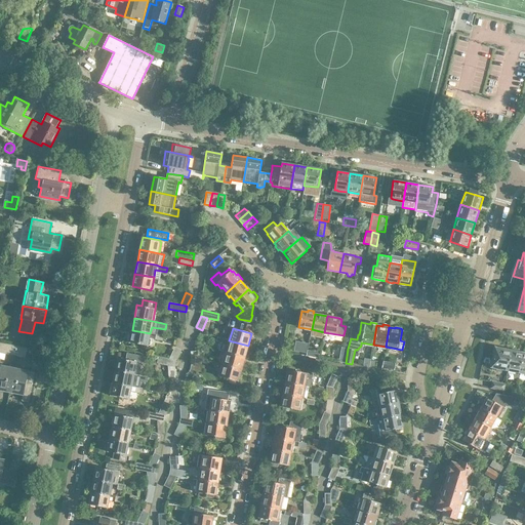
[(150,333),(132,330),(129,342),(148,346),(150,333)]
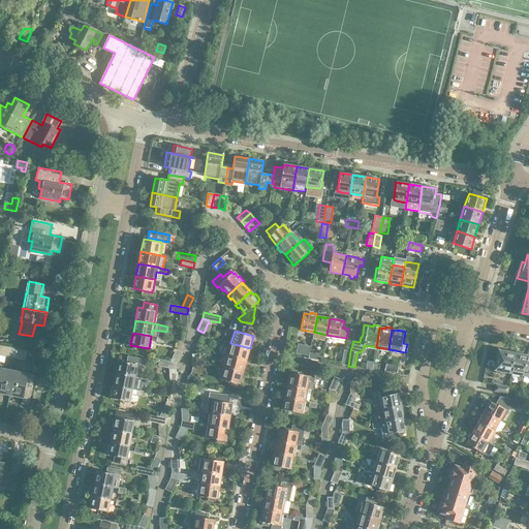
[(229,347),(227,354),(246,360),(250,348),(230,343),(220,340),(219,344),(229,347)]
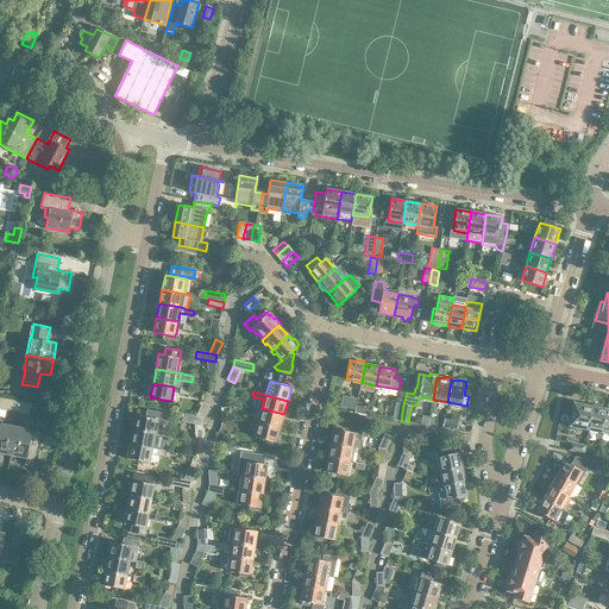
[(0,408),(19,413),(20,409),(13,407),(14,400),(0,396),(0,408)]
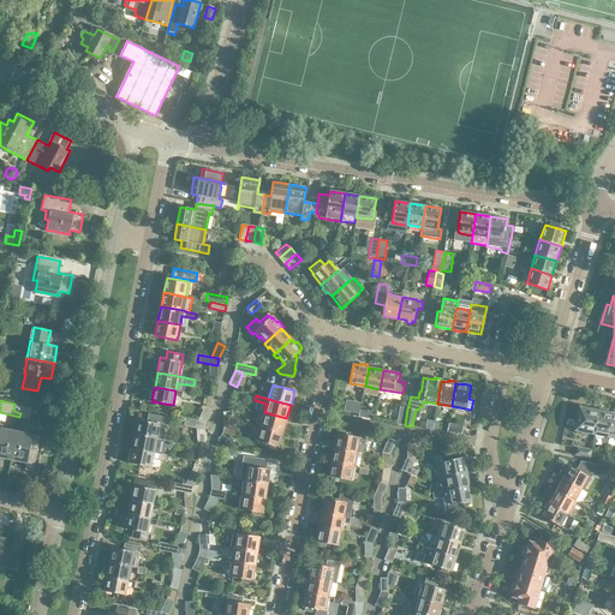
[(362,402),(346,400),(345,411),(359,413),(362,402)]
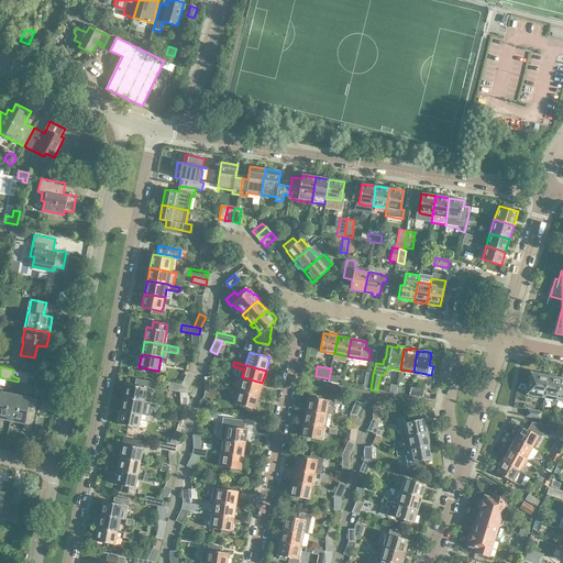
[(19,378),(18,382),(26,384),(29,373),(13,370),(12,376),(19,378)]
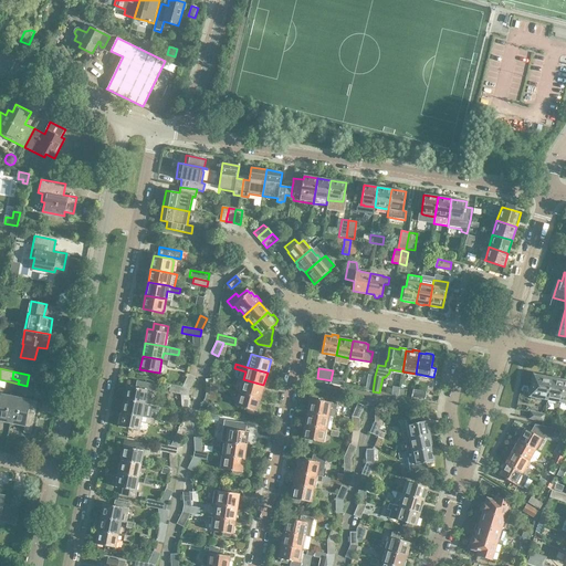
[(375,376),(368,374),(365,390),(373,391),(375,376)]
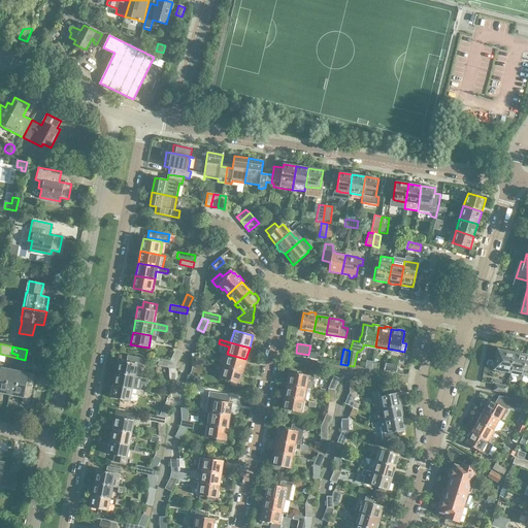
[(176,350),(171,361),(176,362),(182,352),(176,350)]
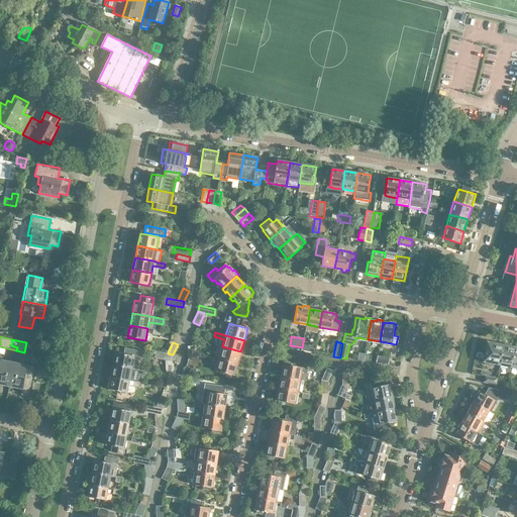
[(484,362),(500,365),(504,345),(487,342),(487,343),(485,344),(485,348),(486,349),(484,362)]
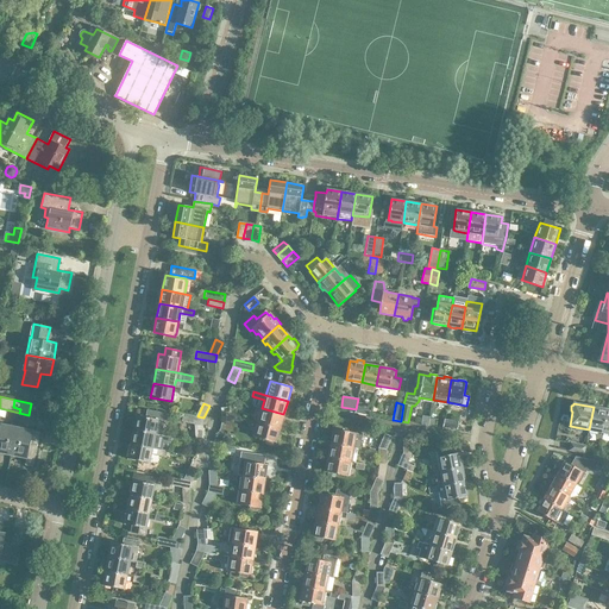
[(594,407),(589,429),(603,433),(608,409),(602,408),(602,406),(594,405),(594,407)]
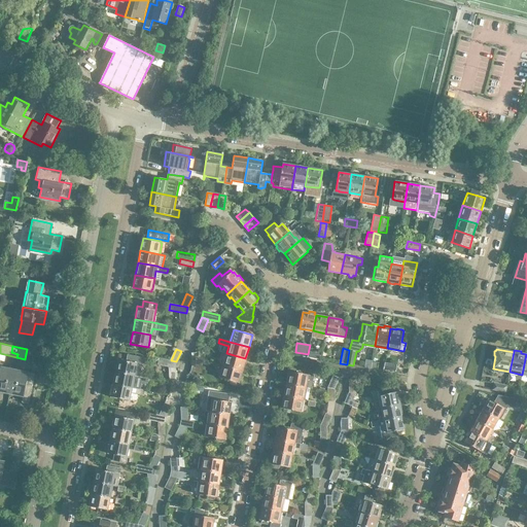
[(245,358),(226,353),(223,365),(242,371),(245,358)]
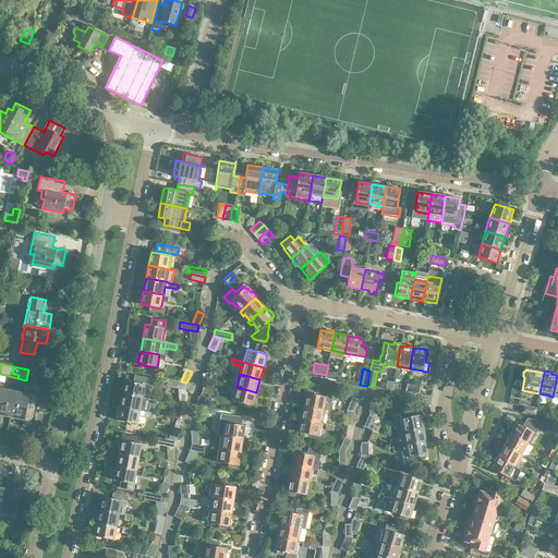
[(125,380),(123,393),(142,398),(142,399),(148,400),(153,379),(135,376),(134,383),(125,380)]
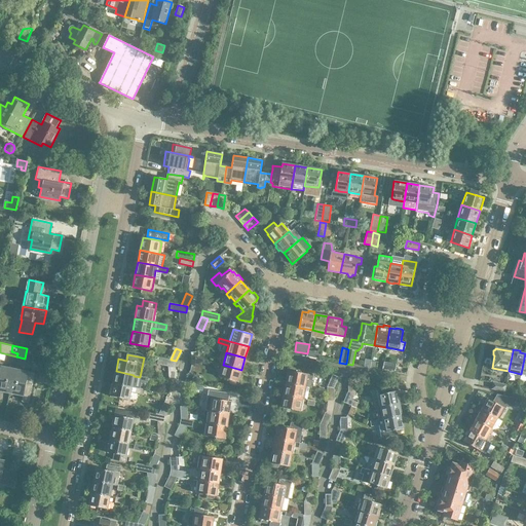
[(171,360),(159,358),(157,364),(168,366),(175,368),(176,361),(171,360)]
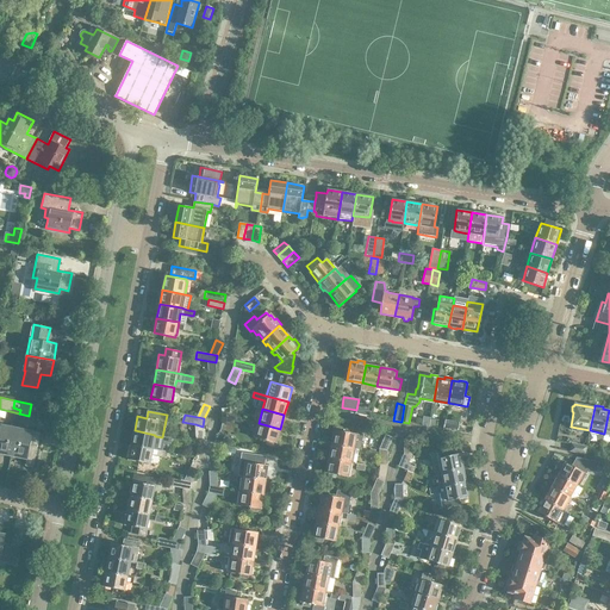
[(444,419),(443,428),(458,430),(460,422),(444,419)]
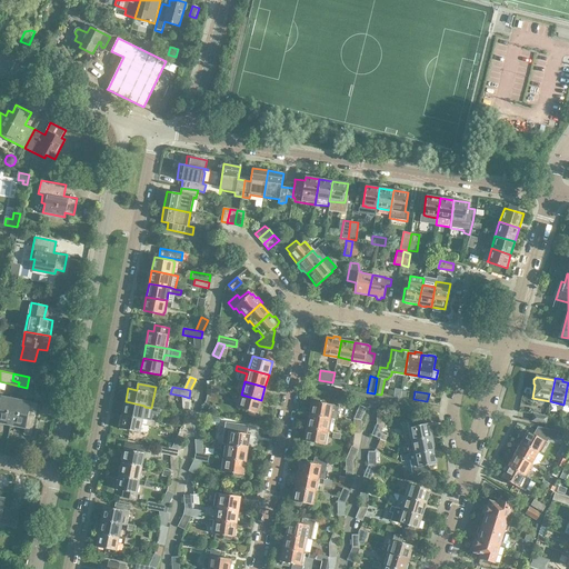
[(215,396),(208,395),(207,400),(220,403),(221,397),(215,396)]
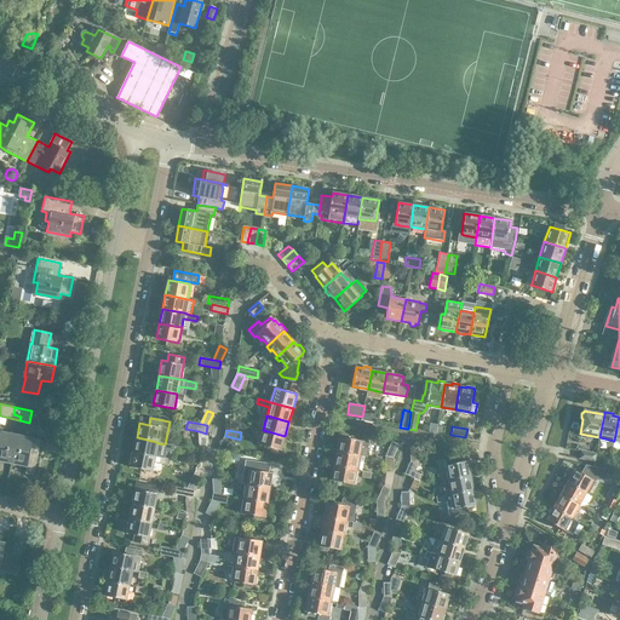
[(285,436),(263,430),(259,445),(270,448),(271,452),(277,453),(280,451),(281,451),(285,436)]
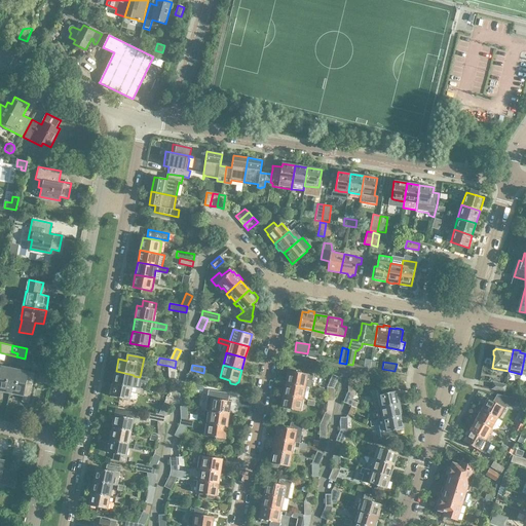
[(0,391),(9,393),(14,369),(0,366),(0,391)]
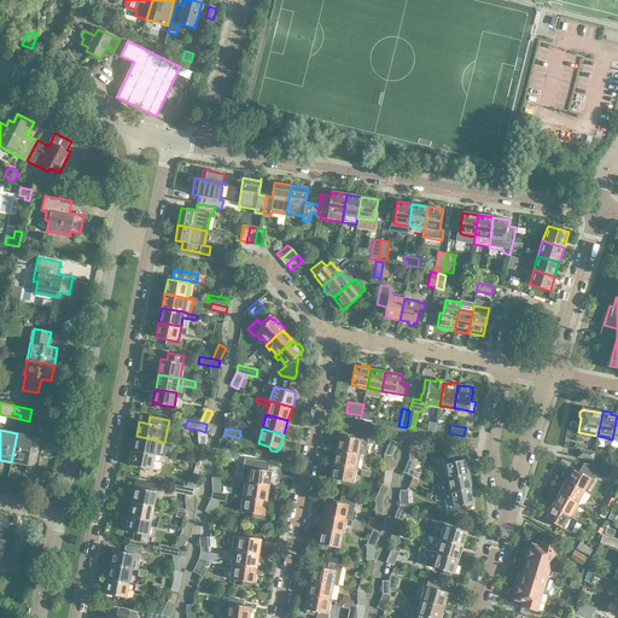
[(17,433),(11,462),(25,466),(24,472),(33,474),(40,438),(17,433)]
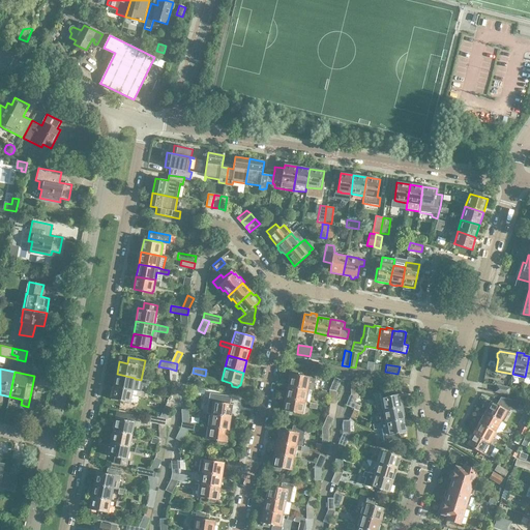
[(199,375),(193,373),(187,384),(193,386),(199,375)]
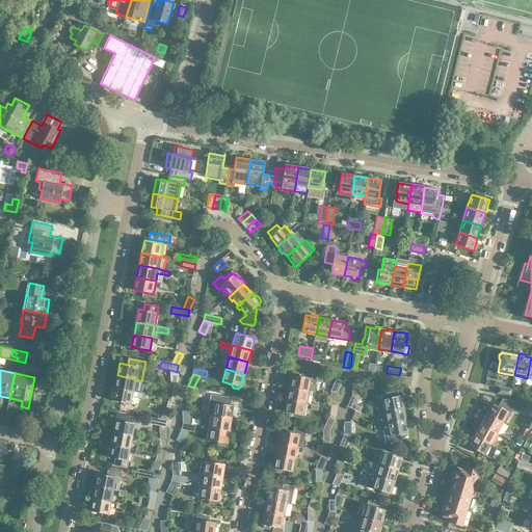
[(292,374),(290,388),(308,391),(311,378),(292,374)]
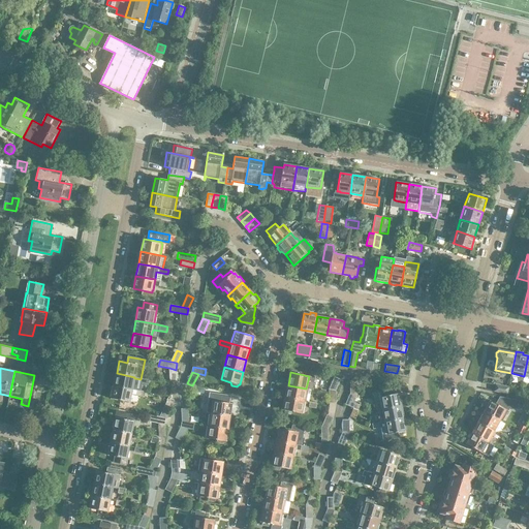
[(117,373),(114,385),(132,390),(134,377),(117,373)]
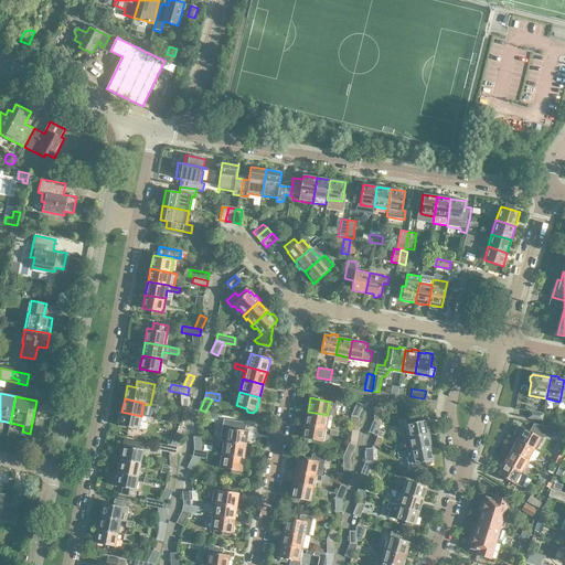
[(352,416),(359,417),(363,405),(358,403),(352,416)]
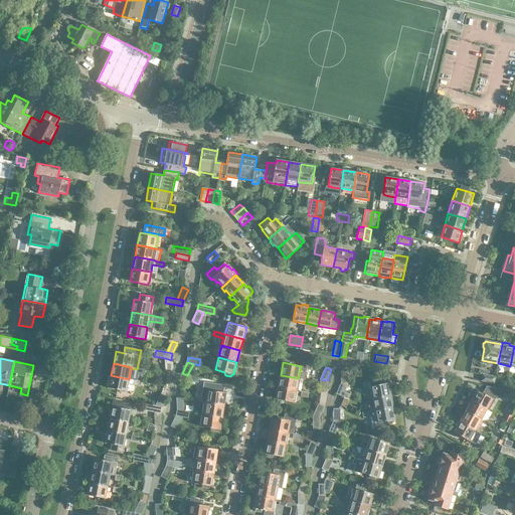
[(483,374),(482,380),(494,383),(495,377),(483,374)]
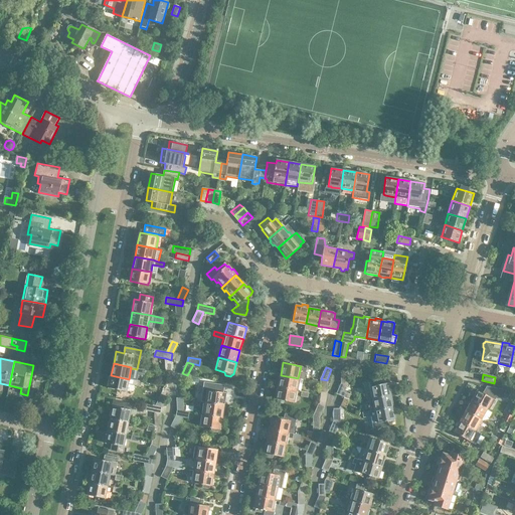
[(129,379),(111,375),(109,387),(127,391),(128,384),(141,386),(142,381),(135,379),(135,380),(129,379)]
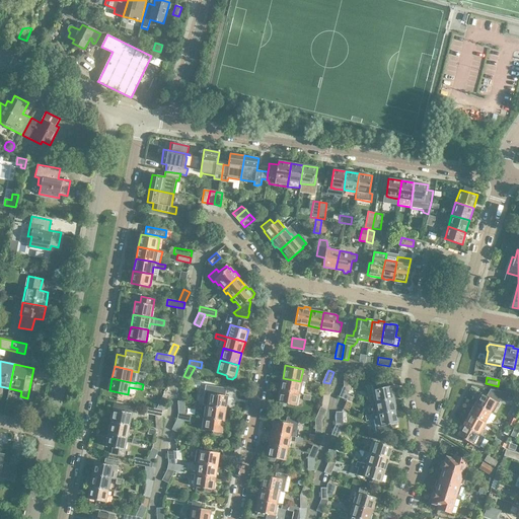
[(283,378),(280,390),(303,393),(305,382),(300,381),(283,378)]
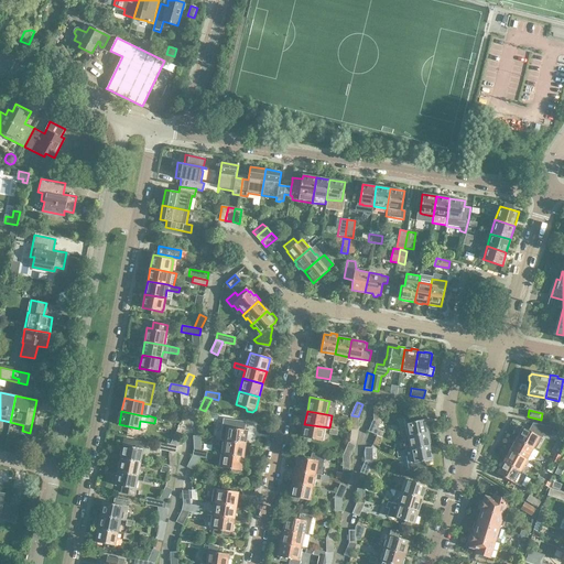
[(380,421),(375,419),(369,431),(381,436),(382,432),(377,430),(380,421)]
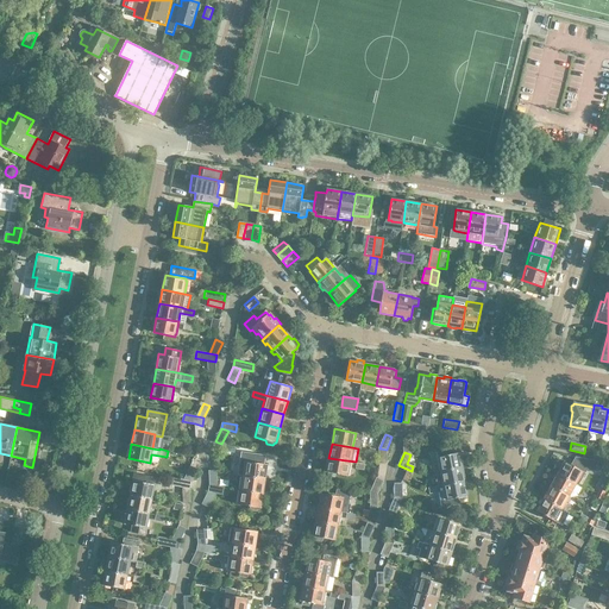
[(439,457),(441,471),(462,468),(459,452),(439,457)]
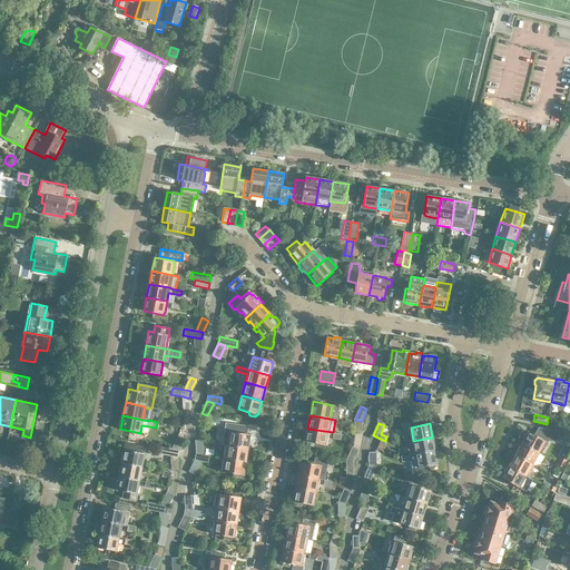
[(327,432),(307,429),(305,441),(306,442),(307,445),(313,446),(315,443),(325,445),(327,432)]
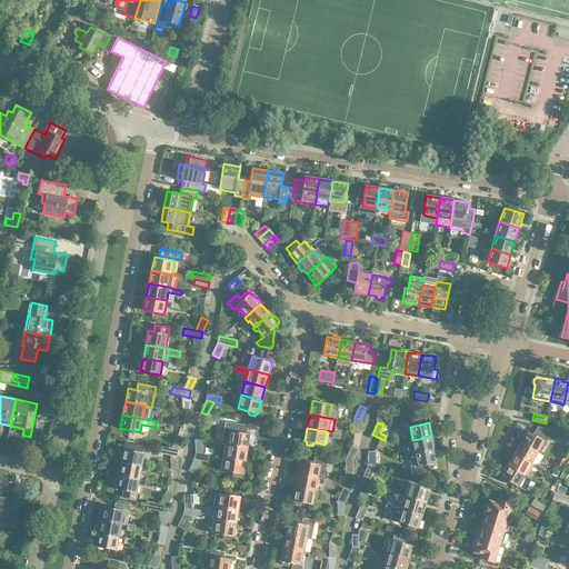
[(528,430),(520,442),(537,452),(543,440),(528,430)]
